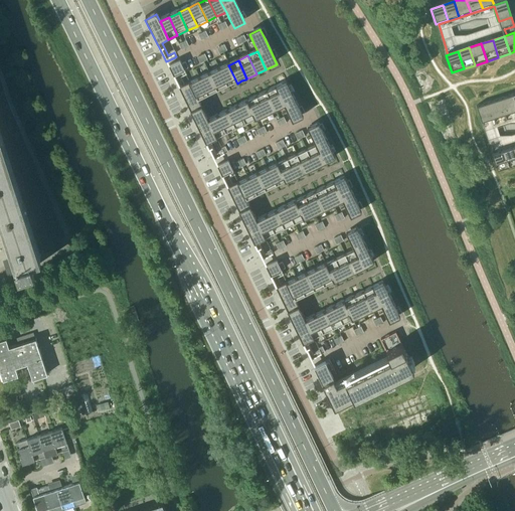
[(169,67),(191,115),(202,109),(198,102),(190,83),(184,87),(181,79),(186,77),(184,72),(182,67),(179,62),(178,63),(169,67)]
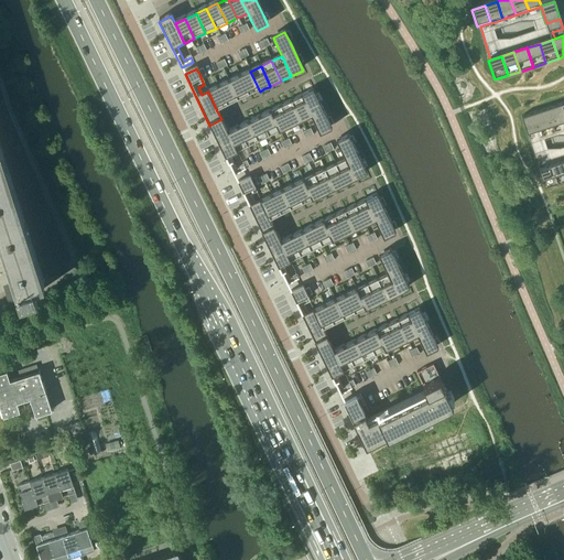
[(255,94),(259,92),(260,92),(250,72),(240,76),(249,96),(255,94)]
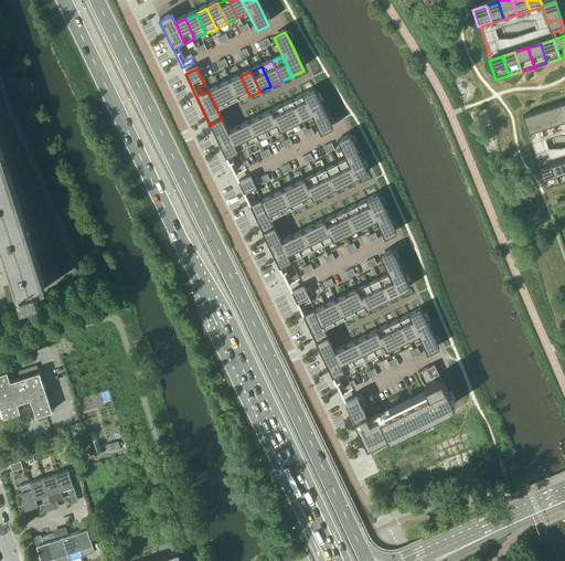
[(238,102),(244,99),(248,97),(249,96),(241,76),(228,82),(238,102)]
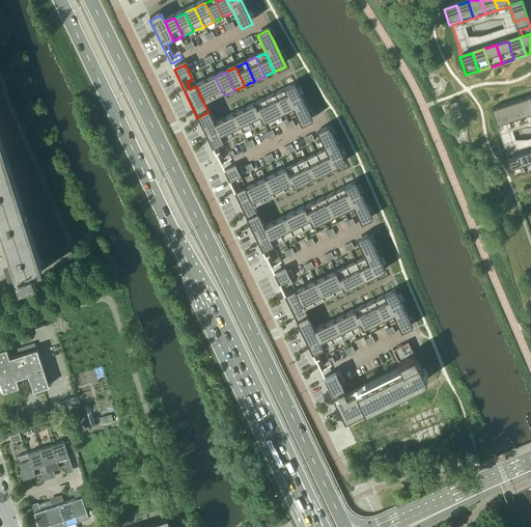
[(215,77),(205,82),(215,101),(219,99),(223,96),(224,95),(215,77)]
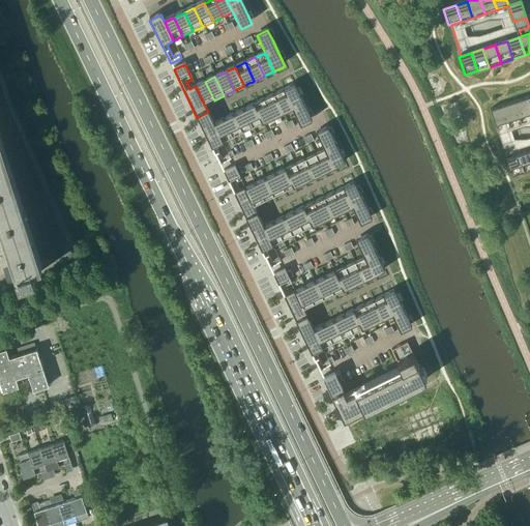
[(196,86),(204,105),(214,100),(205,82),(196,86)]
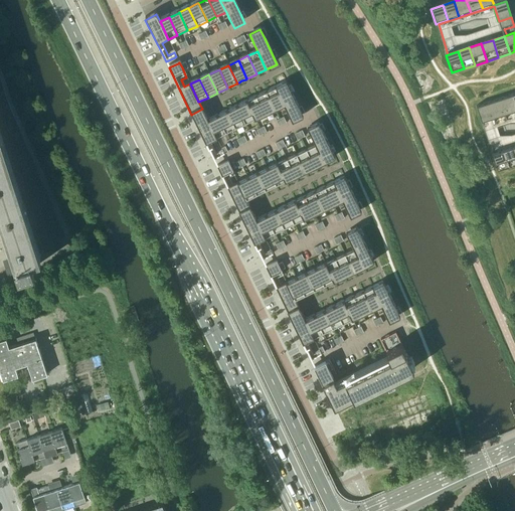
[(287,83),(276,90),(284,108),(285,108),(288,115),(293,124),(303,119),(299,110),(287,83)]
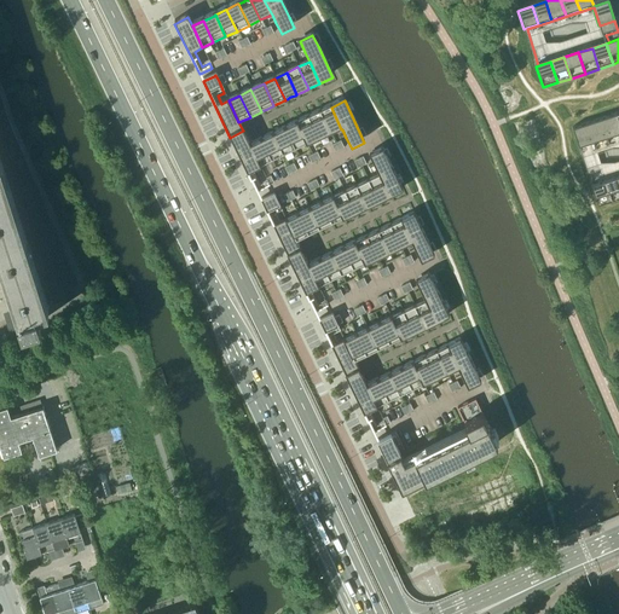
[(330,134),(341,129),(331,108),(330,108),(325,110),(320,113),(330,134)]
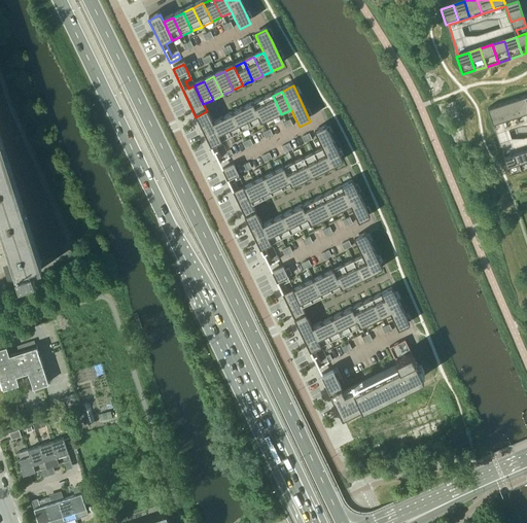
[(272,119),(281,114),(273,96),(272,97),(268,98),(262,101),(272,119)]
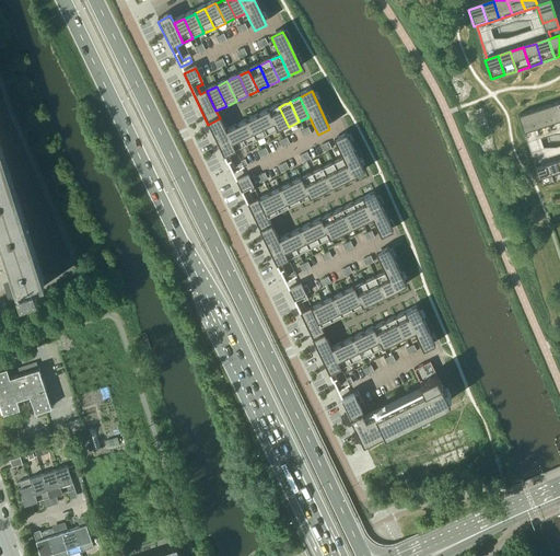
[(559,124),(559,120),(556,106),(543,111),(548,128),(559,124)]
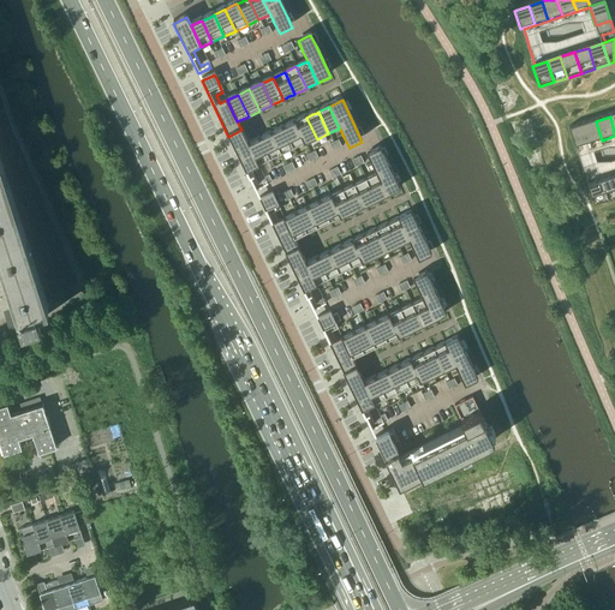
[(305,144),(317,139),(306,118),(305,118),(300,120),(294,123),(305,144)]
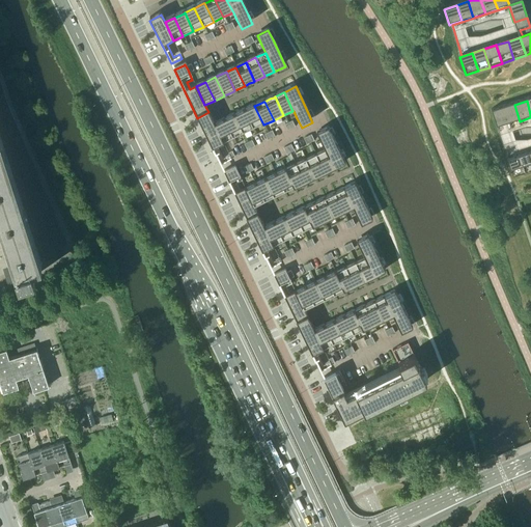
[(520,121),(514,105),(503,109),(508,125),(520,121)]
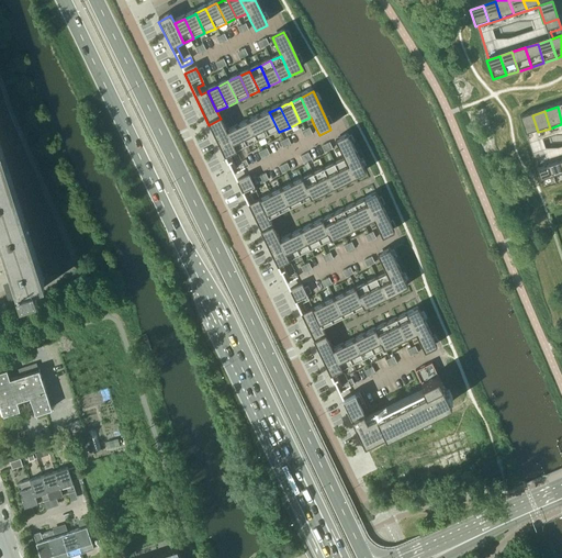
[(268,137),(279,132),(269,112),(268,113),(263,115),(258,118),(268,137)]
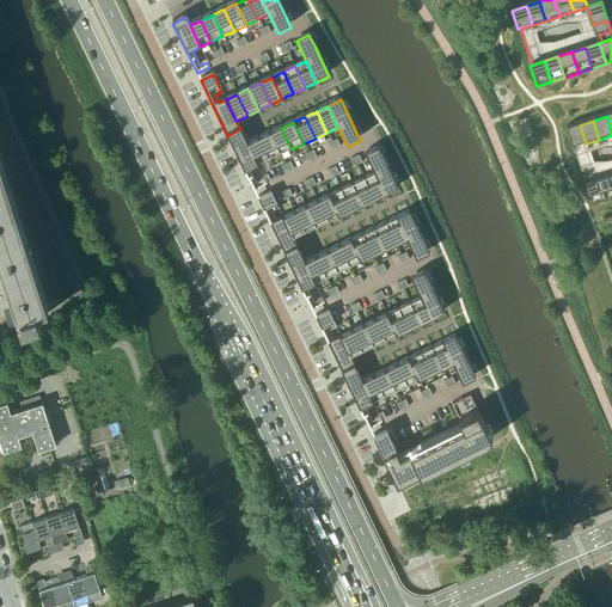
[(565,129),(573,148),(586,143),(580,126),(565,129)]
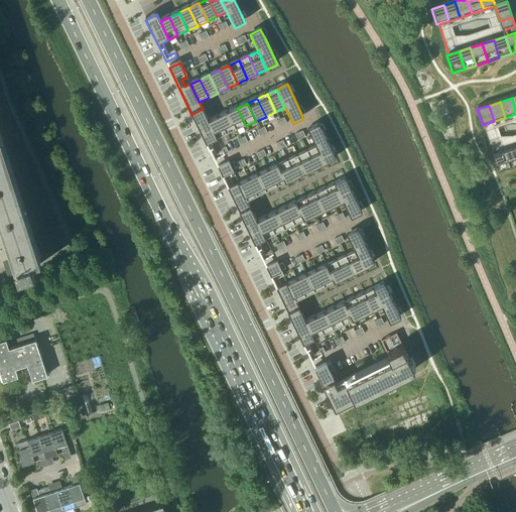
[(228,113),(236,131),(246,126),(237,108),(236,109),(233,111),(228,113)]
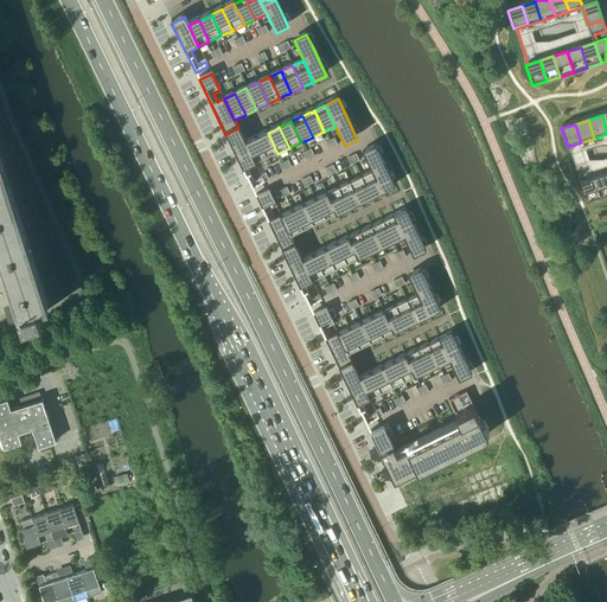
[(256,165),(246,143),(241,135),(240,132),(238,128),(225,135),(227,138),(228,141),(253,191),(263,185),(264,185),(262,180),(255,184),(248,168),(256,165)]
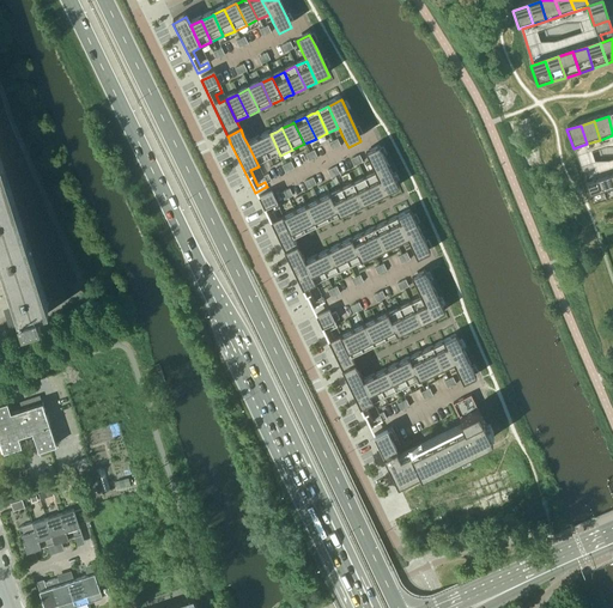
[(269,134),(265,137),(259,139),(259,140),(269,162),(280,156),(271,134),(269,134)]
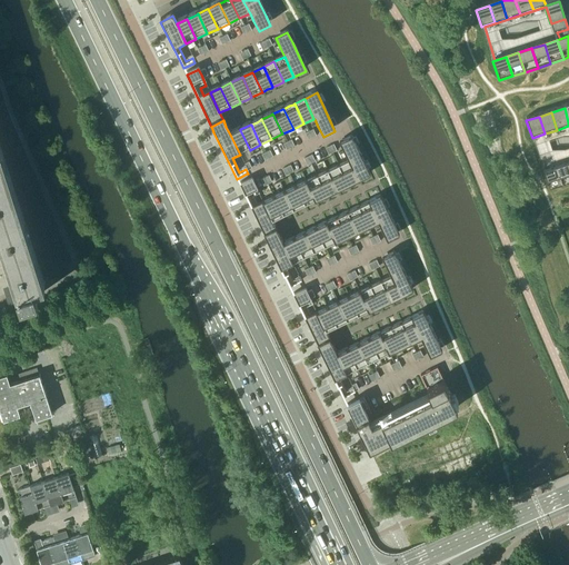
[(568,126),(557,130),(545,134),(532,138),(543,172),(556,168),(568,164),(568,162),(568,126)]
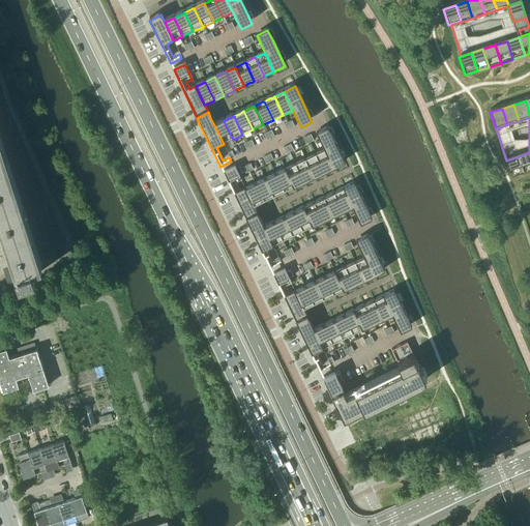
[(224,144),(233,140),(224,121),(214,125),(224,144)]
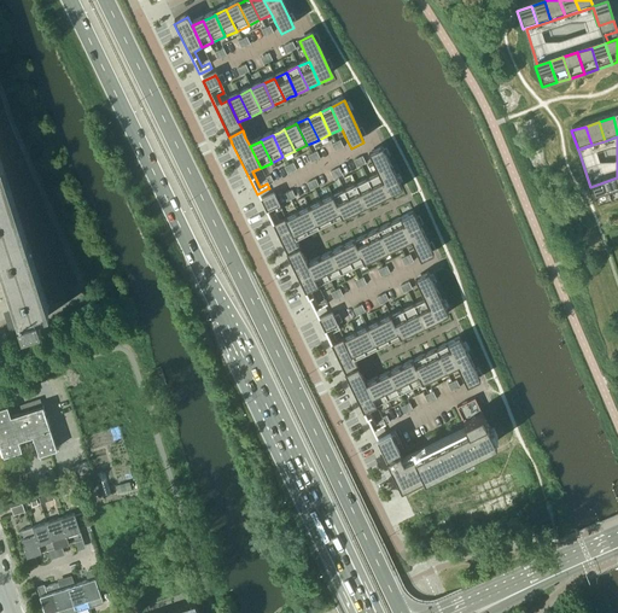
[(369,156),(374,167),(378,176),(389,198),(402,192),(388,161),(382,150),(369,156)]
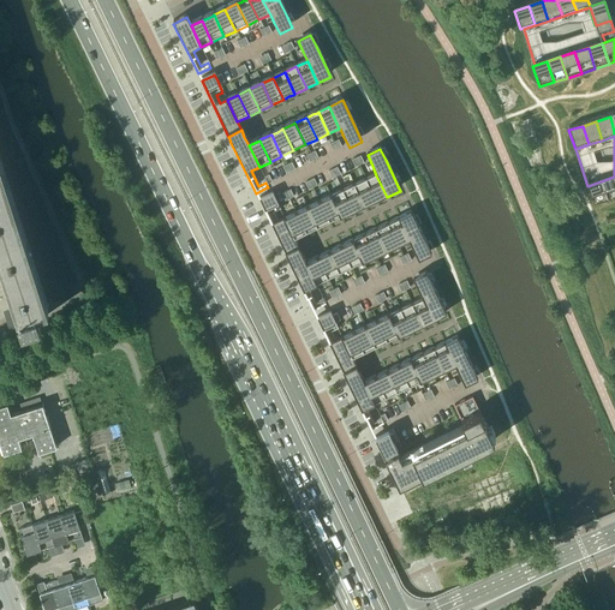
[(0,252),(17,305),(5,309),(9,322),(13,335),(30,329),(29,328),(41,324),(37,314),(48,310),(47,306),(0,162),(0,252)]
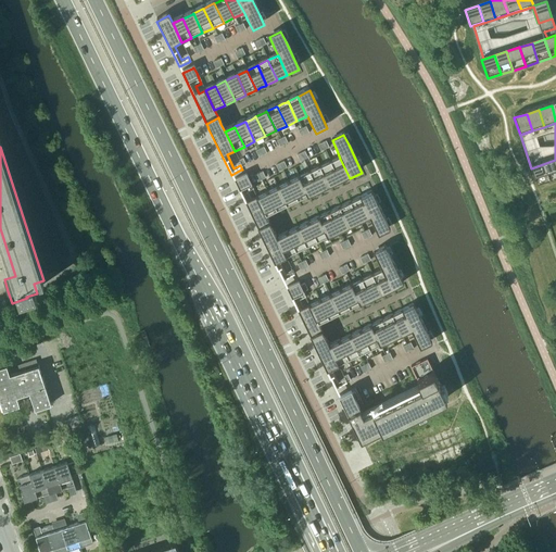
[(340,159),(330,163),(340,183),(345,180),(350,178),(340,159)]
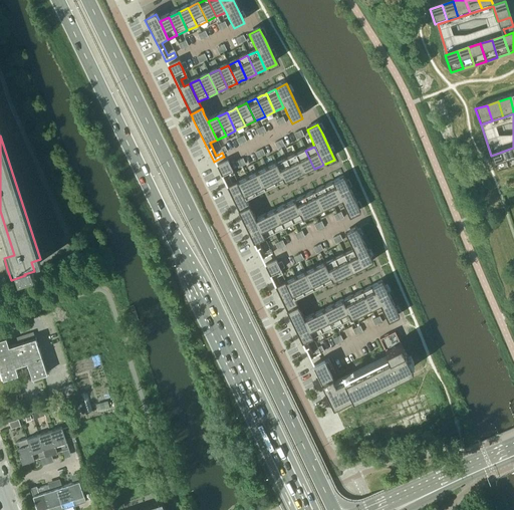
[(513,148),(502,152),(508,169),(513,167),(513,148)]
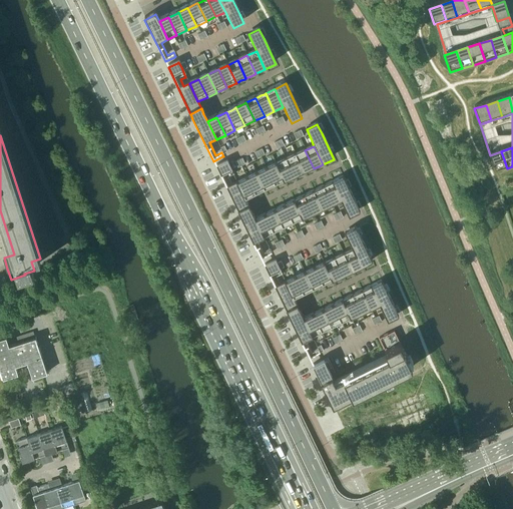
[(314,168),(305,150),(296,155),(304,173),(309,171),(313,169),(314,168)]
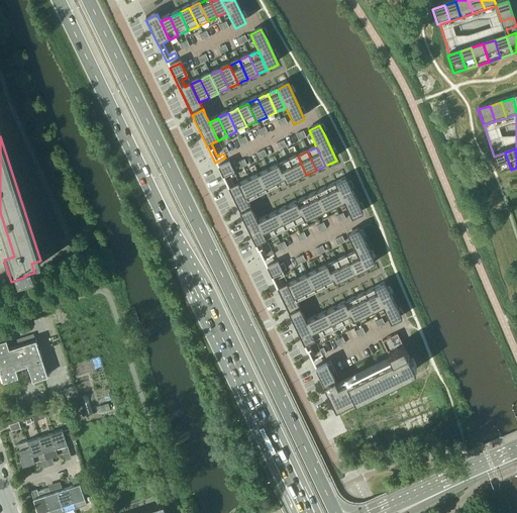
[(499,174),(511,170),(505,152),(494,157),(499,174)]
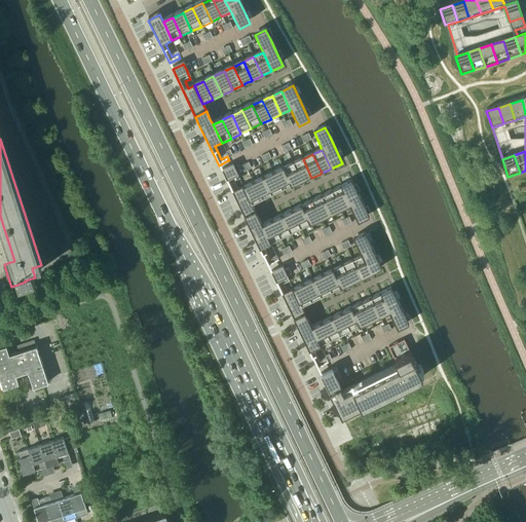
[(311,178),(303,159),(293,164),(302,183),(306,180),(310,179),(311,178)]
